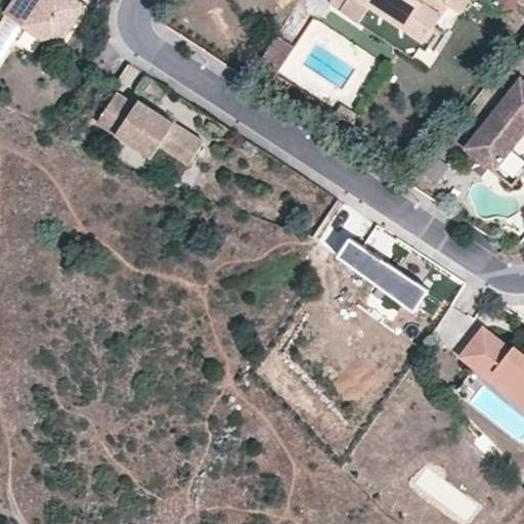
[(23,27),(41,0),(14,0),(4,15),(23,27)]
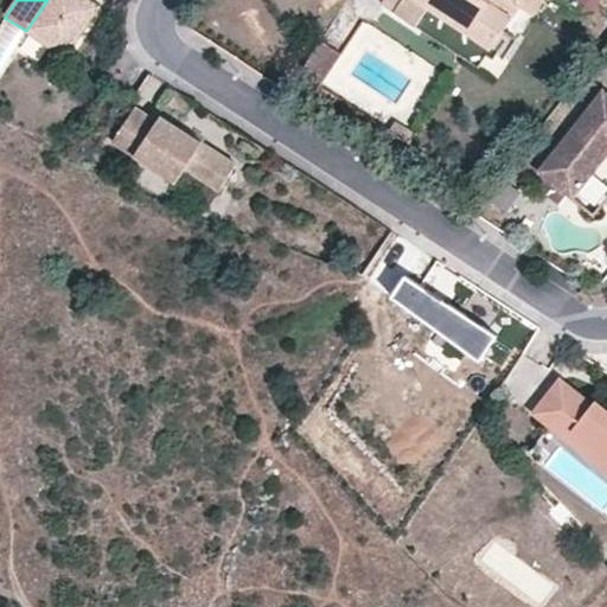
[(48,0),(26,31),(65,58),(98,12),(88,5),(81,0),(48,0)]
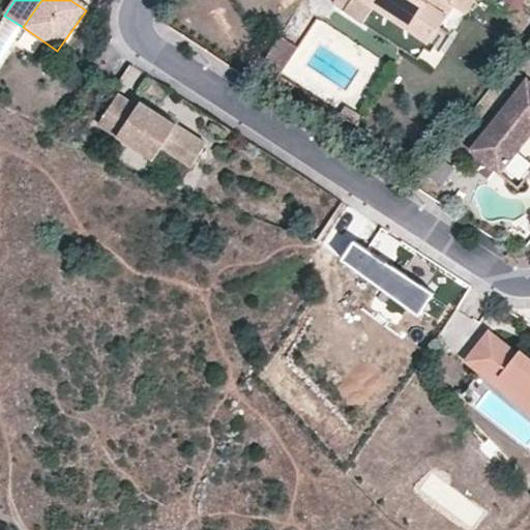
[(334,0),(333,3),(346,10),(352,0),(334,0)]
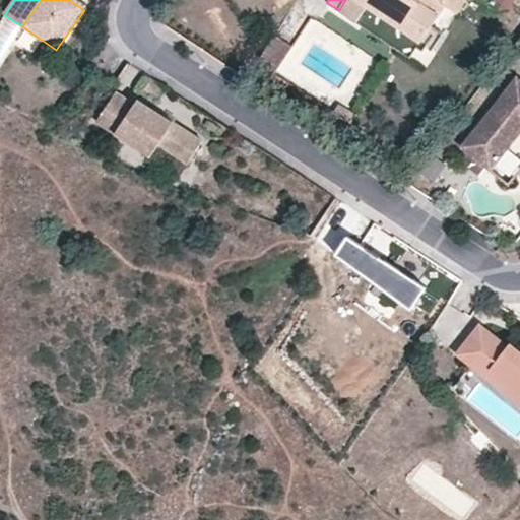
[(345,0),(339,10),(358,22),(368,7),(419,42),(444,6),(451,10),(457,0),(345,0)]
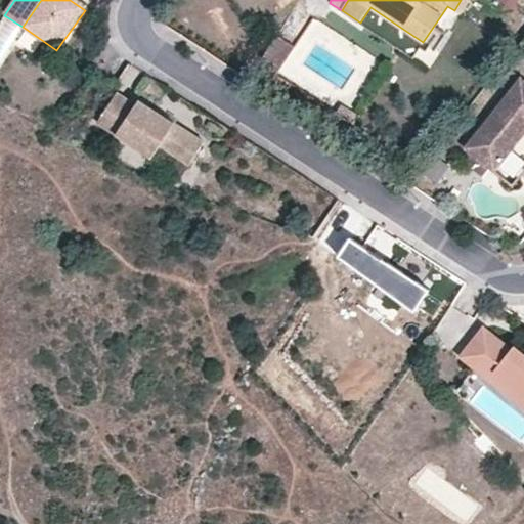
[(471,0),(461,0),(454,10),(462,14),(471,0)]
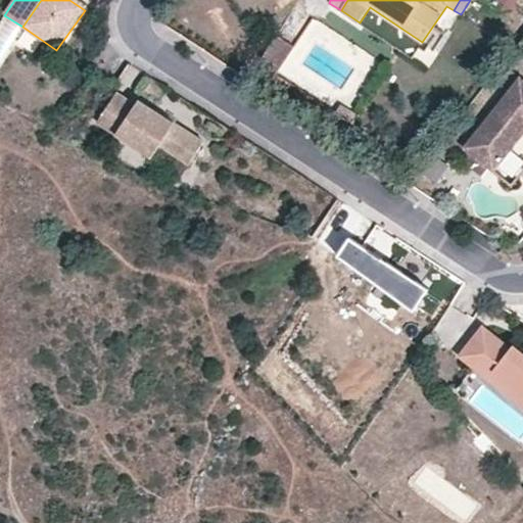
[(522,0),(500,0),(518,10),(522,0)]
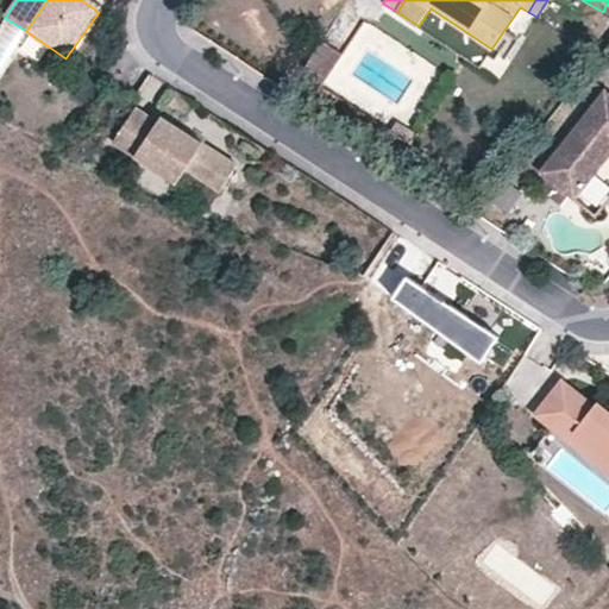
[(431,8),(419,26),(479,66),(491,49),(431,8)]
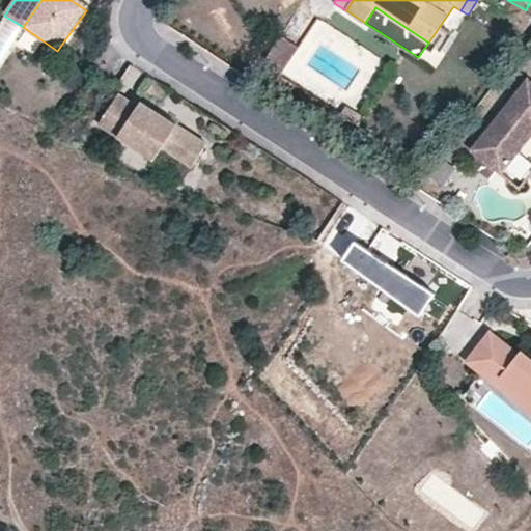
[(272,94),(303,48),(287,37),(256,84),(272,94)]
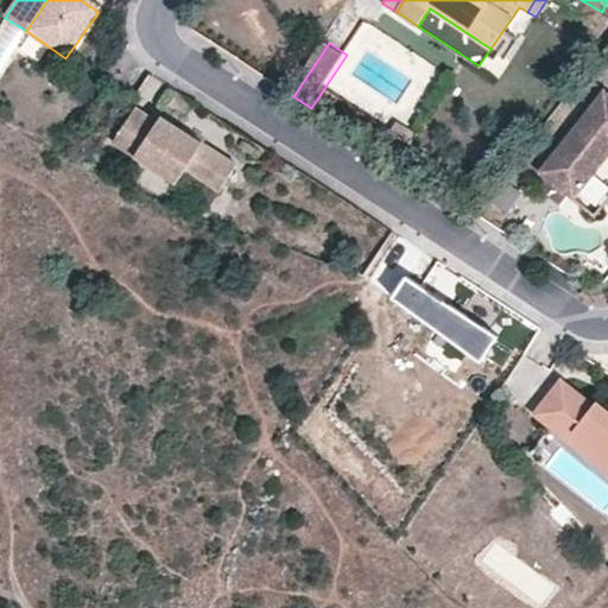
[(607,90),(605,88),(539,169),(572,196),(606,154),(600,150),(605,143),(607,145),(607,90)]
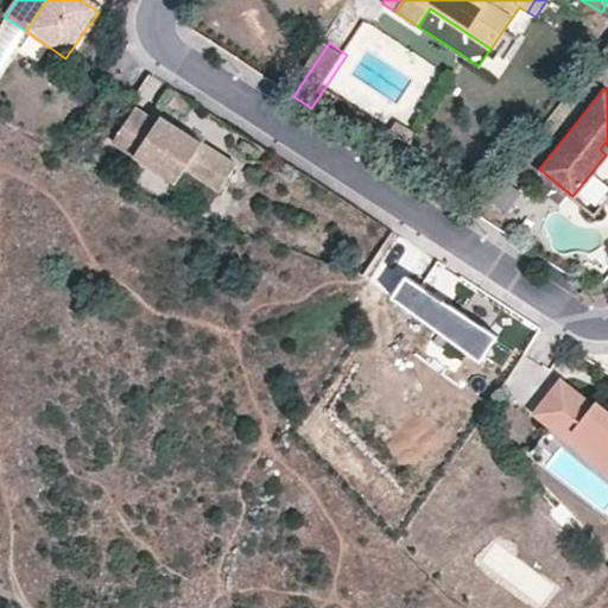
[(170,183),(173,179),(181,169),(221,196),(236,172),(156,115),(151,121),(138,111),(113,145),(170,183)]
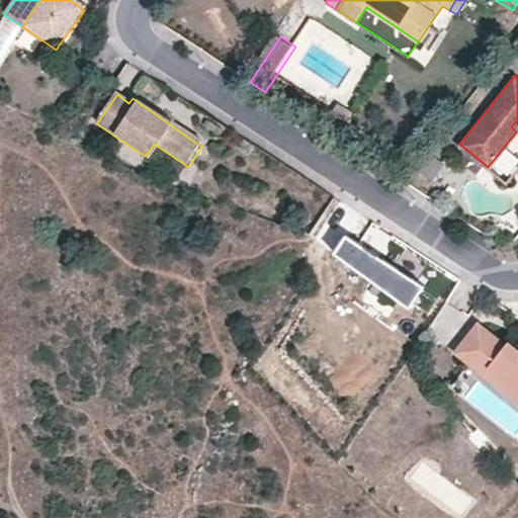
[(339,103),(332,112),(350,124),(356,114),(339,103)]
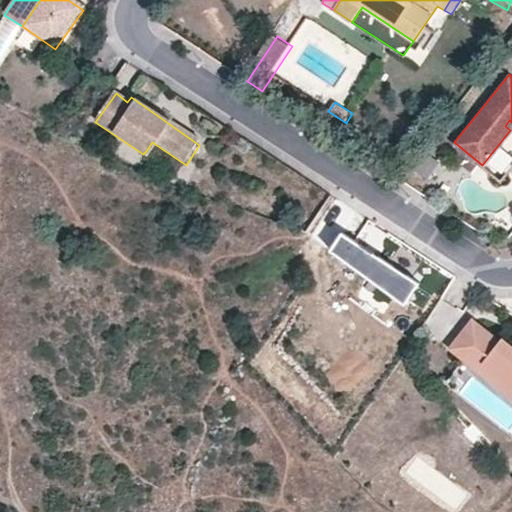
[(444,273),(386,237),(347,290),(407,328),(444,273)]
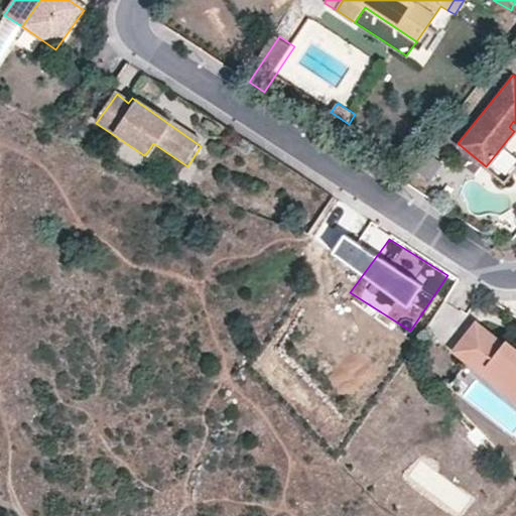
[(503,342),(477,321),(456,348),(483,369),(486,365),(515,388),(515,347),(505,339),(503,342)]
